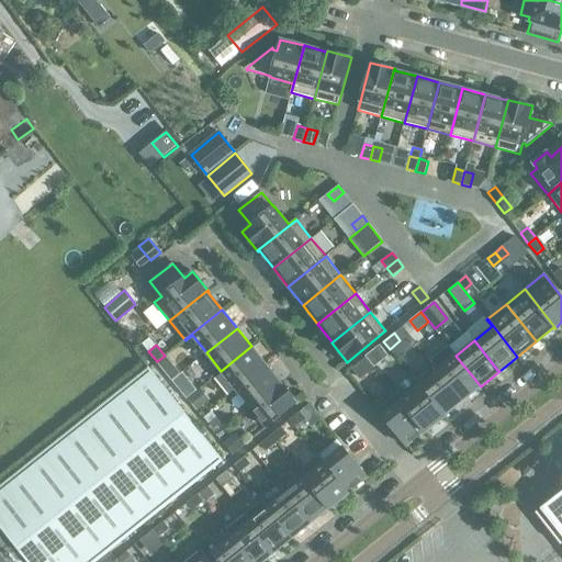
[(388,356),(380,345),(366,356),(373,367),(388,356)]
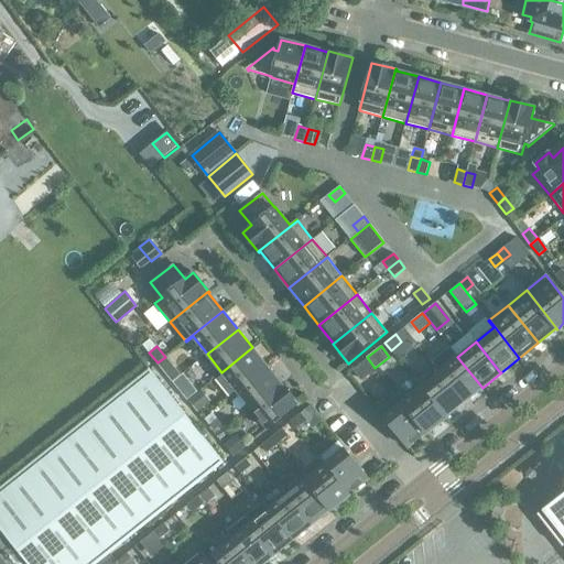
[(237,391),(268,366),(252,347),(221,372),(237,391)]
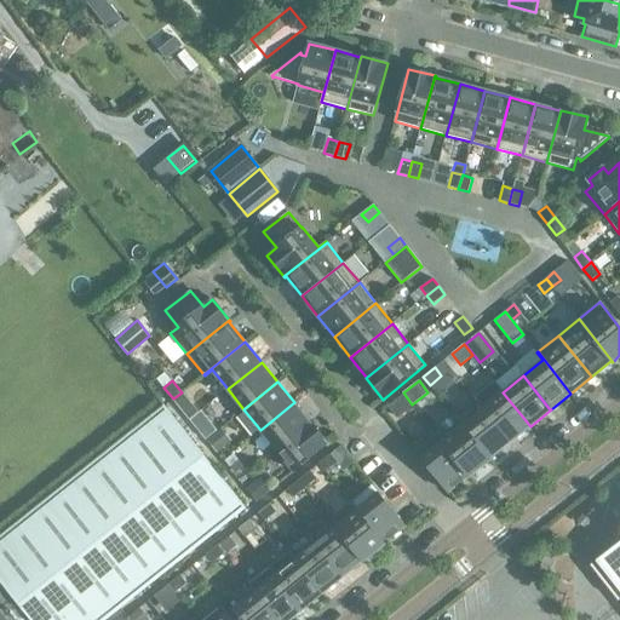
[(509,441),(510,442),(530,426),(503,392),(483,408),(477,401),(509,441)]
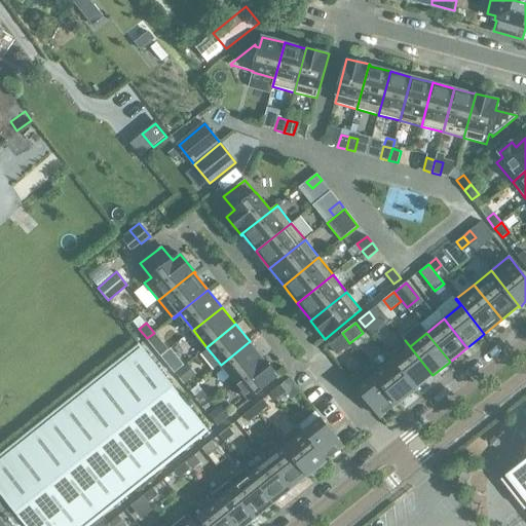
[(330,344),(337,354),(349,345),(341,335),(330,344)]
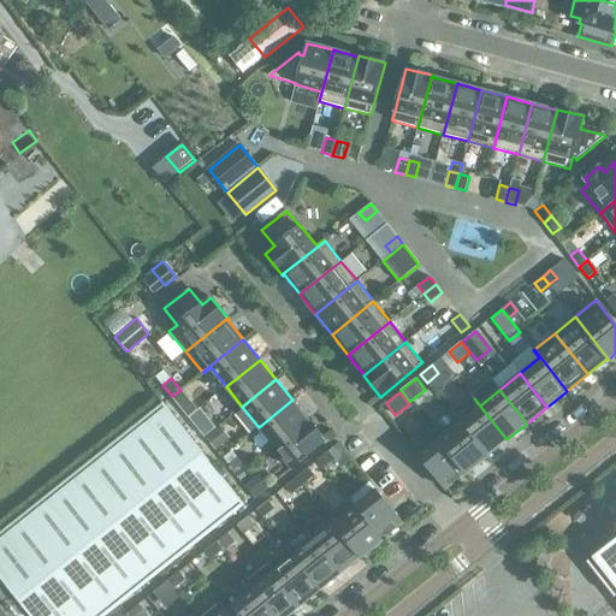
[(507,439),(505,438),(474,398),(454,415),(487,457),(489,456),(487,455),(507,439)]
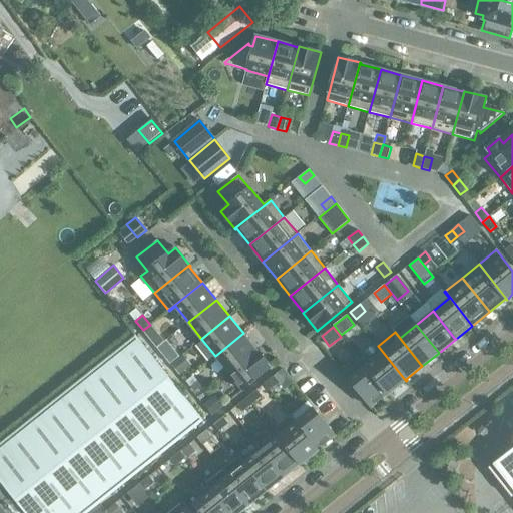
[(258,349),(257,349),(243,333),(215,356),(228,373),(258,349)]
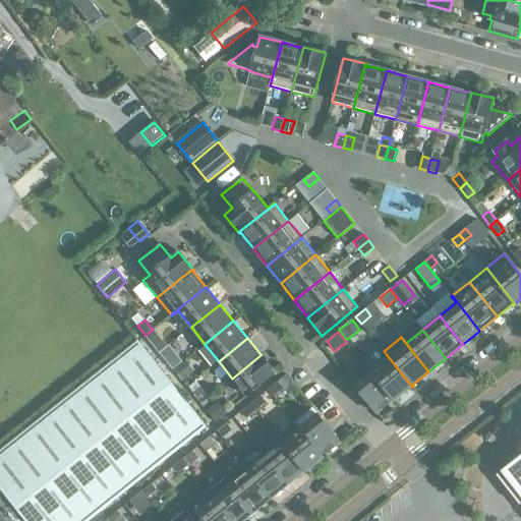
[(137,340),(0,448),(0,488),(24,520),(88,520),(207,427),(137,340)]
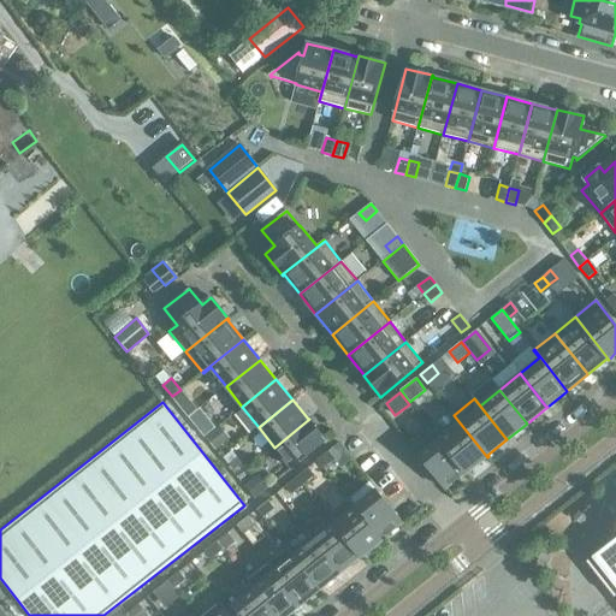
[(458,422),(439,438),(467,473),(487,457),(454,415),(452,415),(458,422)]
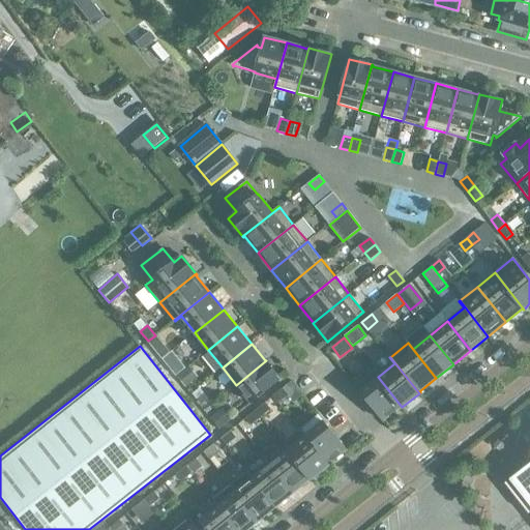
[(281,379),(266,360),(236,385),(251,403),(281,379)]
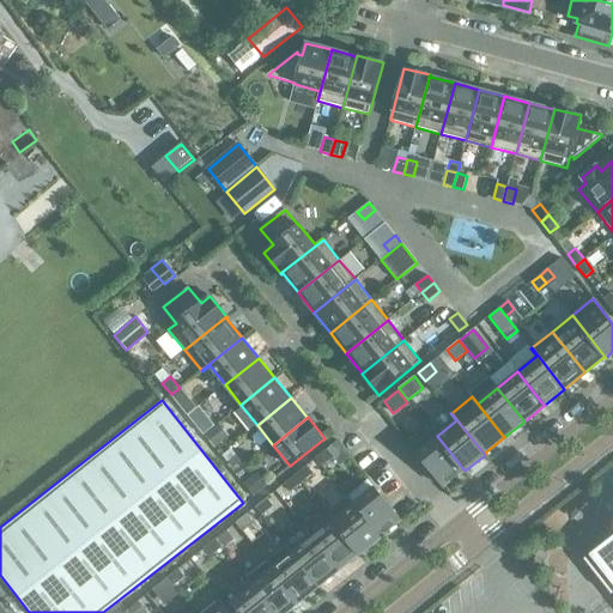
[(218,423),(204,435),(214,448),(229,436),(218,423)]
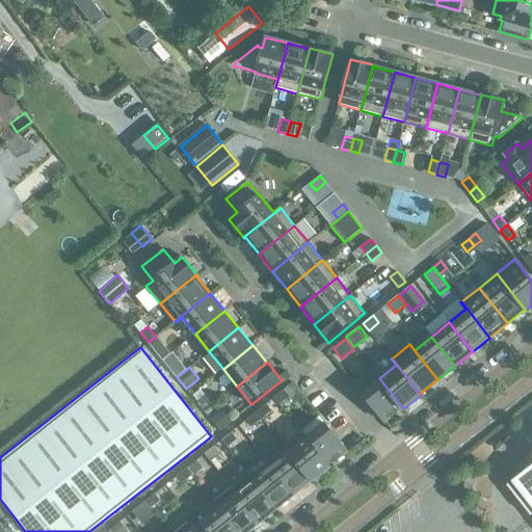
[(361,393),(384,422),(402,408),(403,409),(403,408),(379,378),(361,393)]
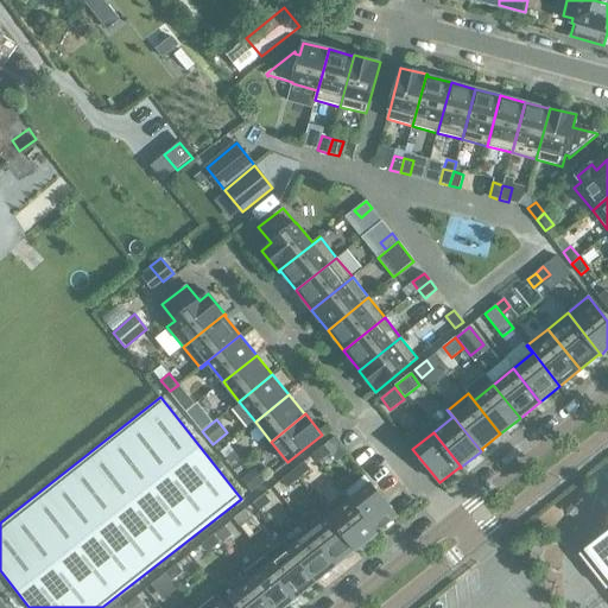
[(333,438),(324,445),(330,454),(337,461),(346,455),(333,438)]
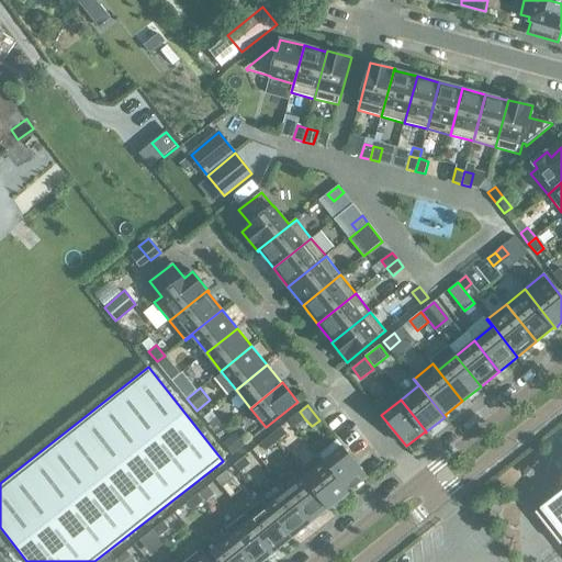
[(211,412),(203,417),(212,428),(220,423),(211,412)]
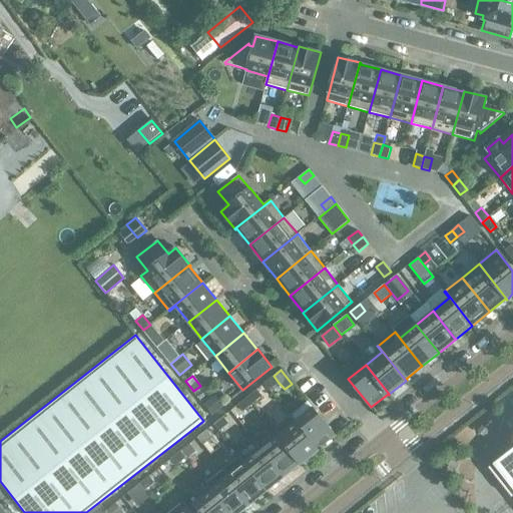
[(279,383),(274,376),(264,384),(270,390),(279,383)]
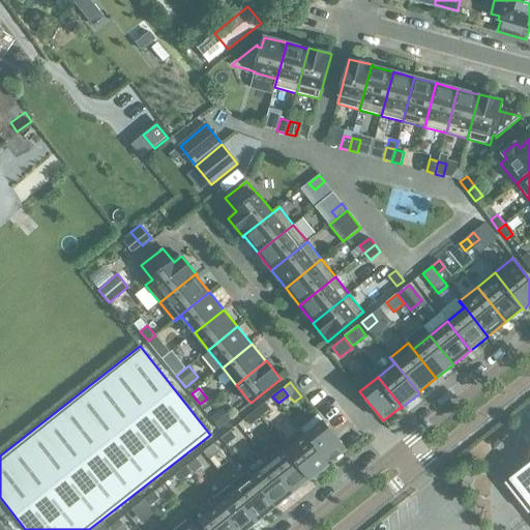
[(271,409),(265,402),(256,410),(261,417),(271,409)]
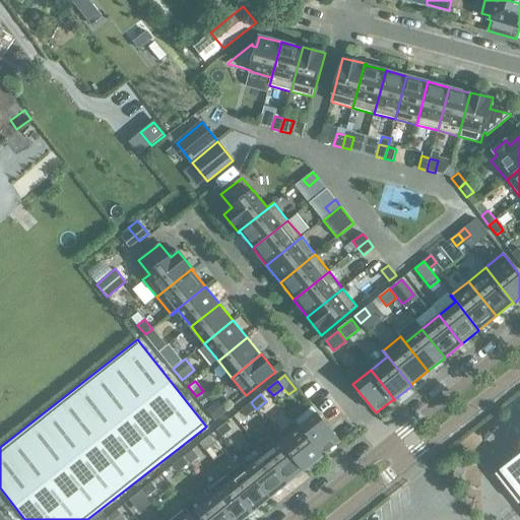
[(217,401),(206,409),(215,420),(226,412),(217,401)]
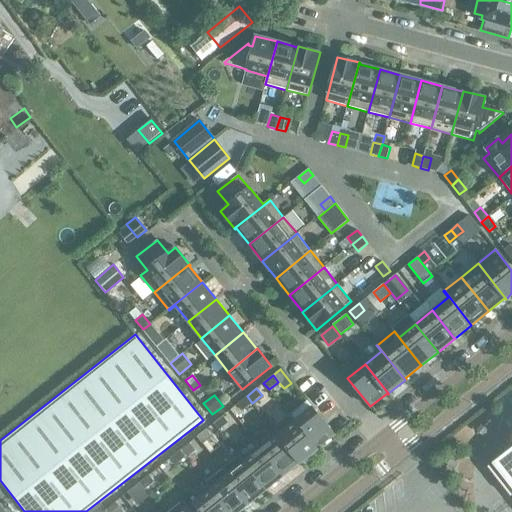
[(247,396),(237,404),(243,410),(252,403),(247,396)]
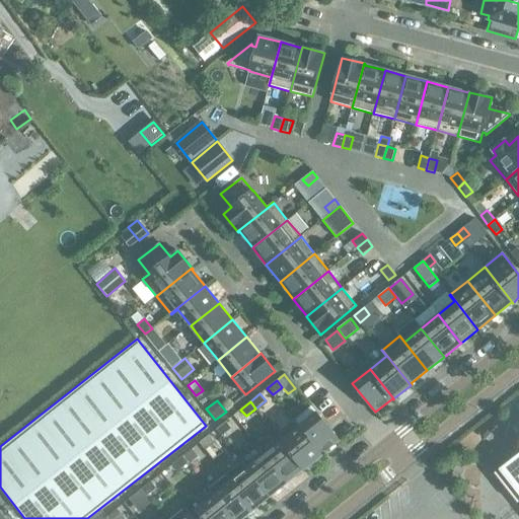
[(294,420),(293,421),(322,456),(322,455),(322,454),(339,441),(316,413),(299,426),(294,420)]
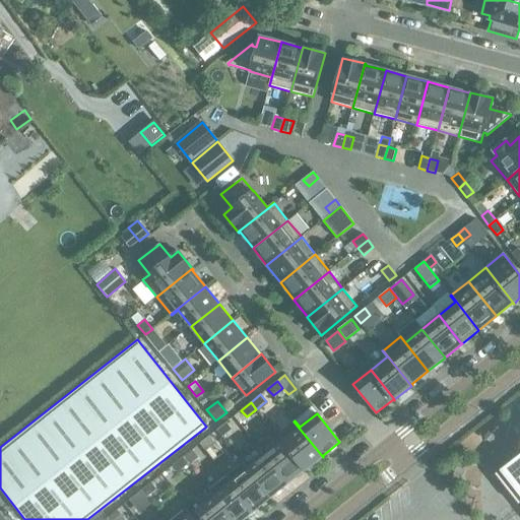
[(294,421),(277,435),(306,471),(323,457),(294,421)]
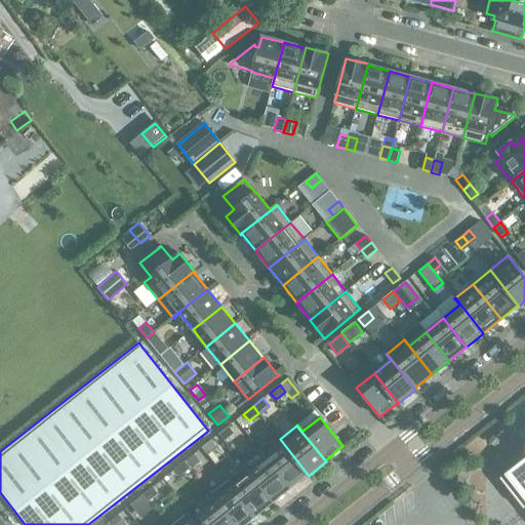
[(229,427),(218,434),(224,441),(234,433),(229,427)]
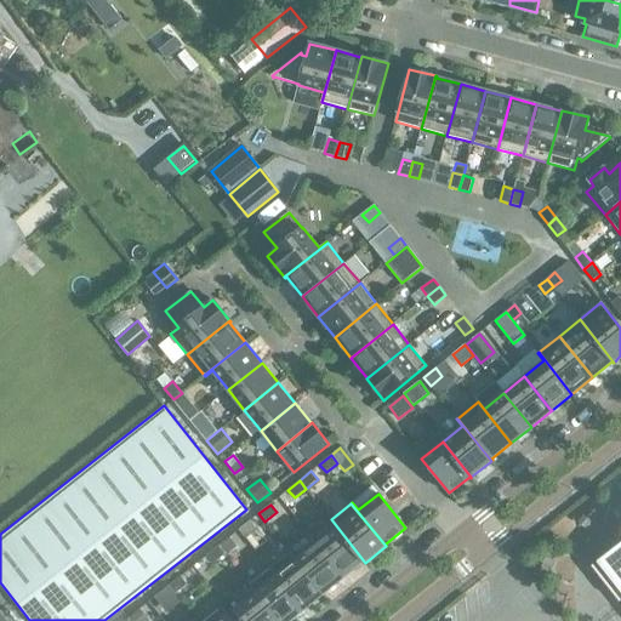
[(342,575),(343,577),(363,562),(364,563),(365,563),(331,519),(311,536),(342,575)]
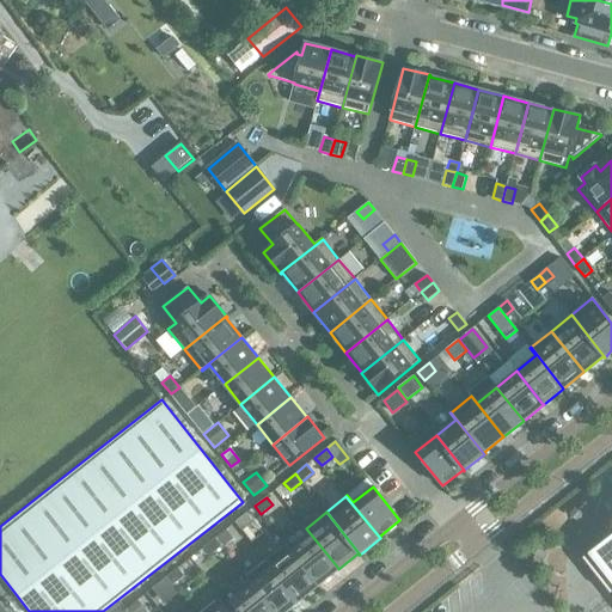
[(242,530),(252,520),(248,513),(236,521),(242,530)]
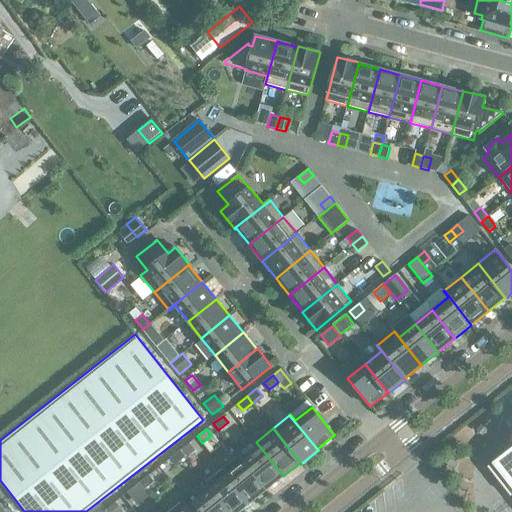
[(283,476),(282,474),(256,442),(255,442),(260,449),(244,461),(267,490),(283,476)]
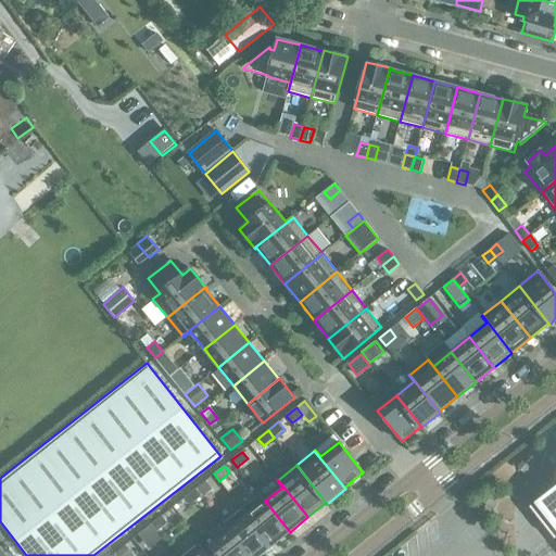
[(555,555),(555,485),(530,507),(555,539),(555,536),(555,555)]
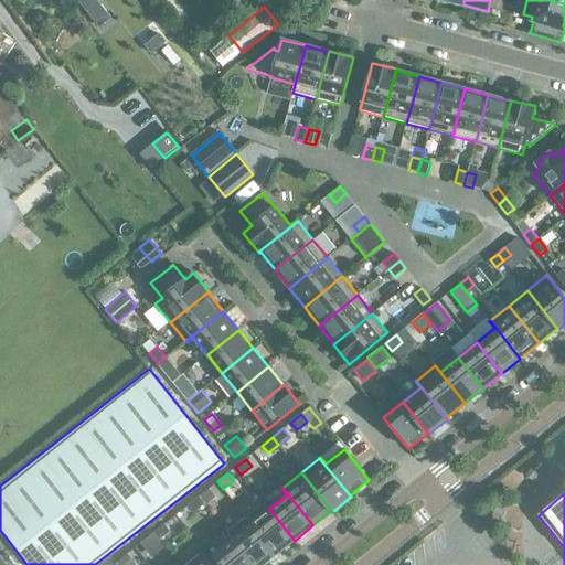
[(204,504),(199,497),(188,505),(193,513),(204,504)]
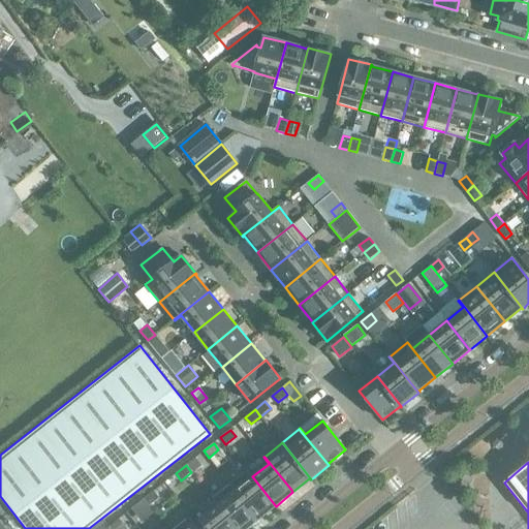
[(256,518),(258,520),(276,506),(252,476),(247,470),(229,485),(235,491),(256,518)]
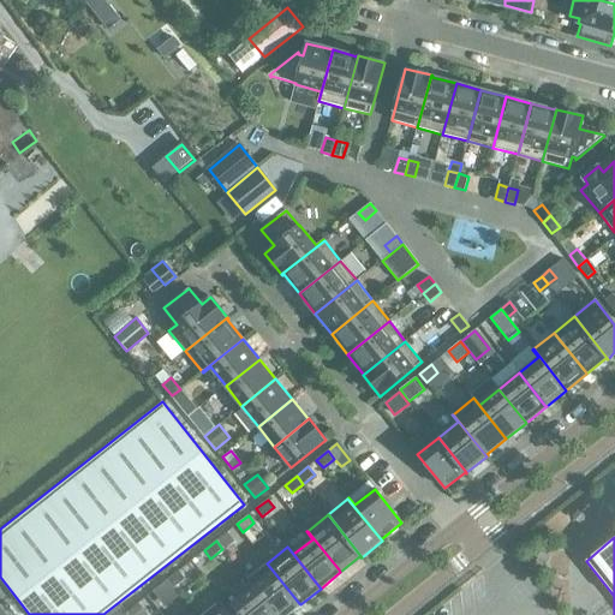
[(185,579),(179,571),(167,580),(173,587),(185,579)]
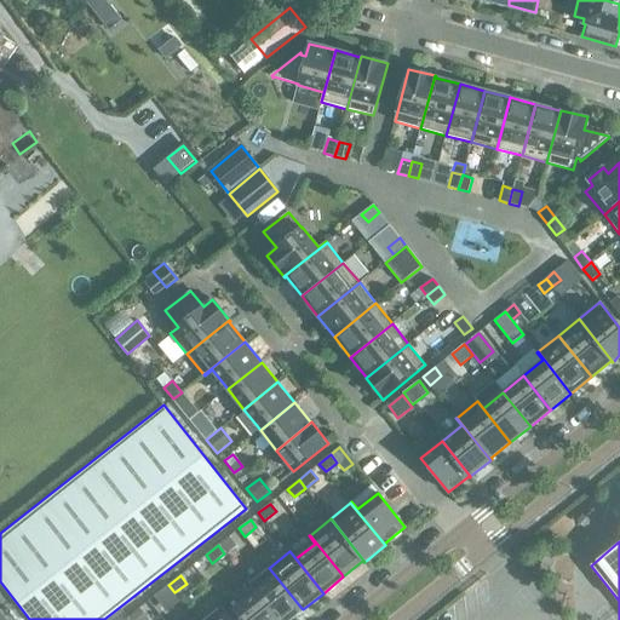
[(288,619),(303,609),(300,607),(275,575),(254,592),(277,619),(288,619)]
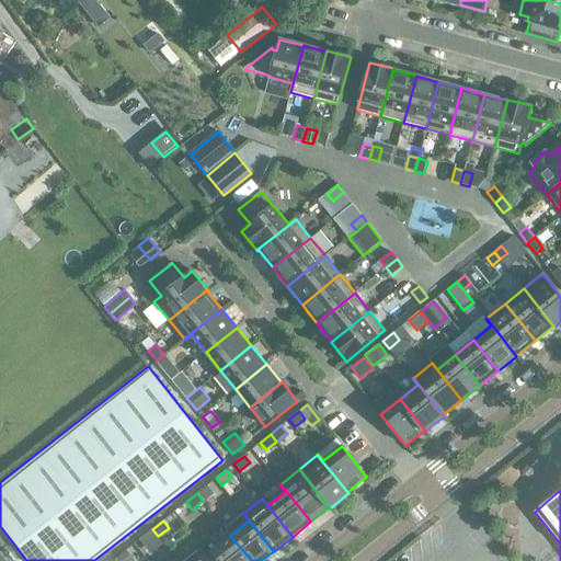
[(26,560),(0,526),(0,560),(26,560)]
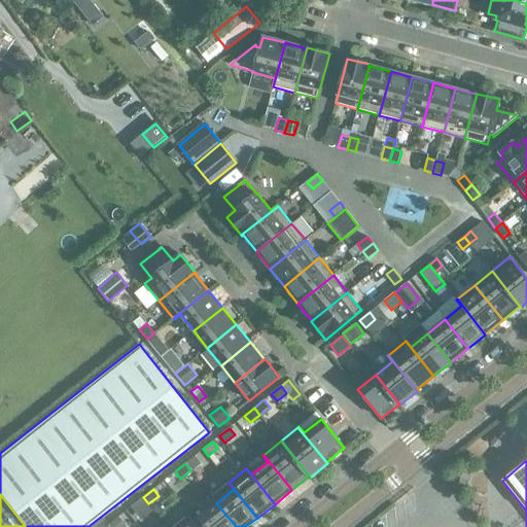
[(143,497),(131,506),(141,521),(154,511),(148,503),(143,497)]
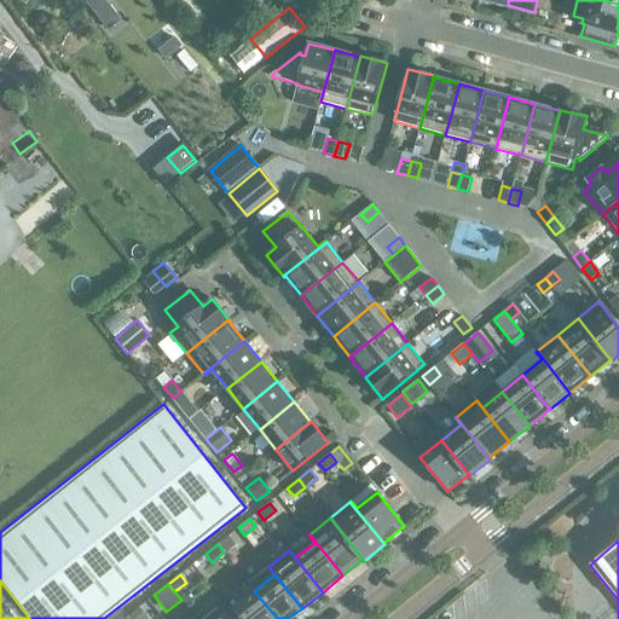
[(242,618),(277,618),(254,591),(233,608),(242,618)]
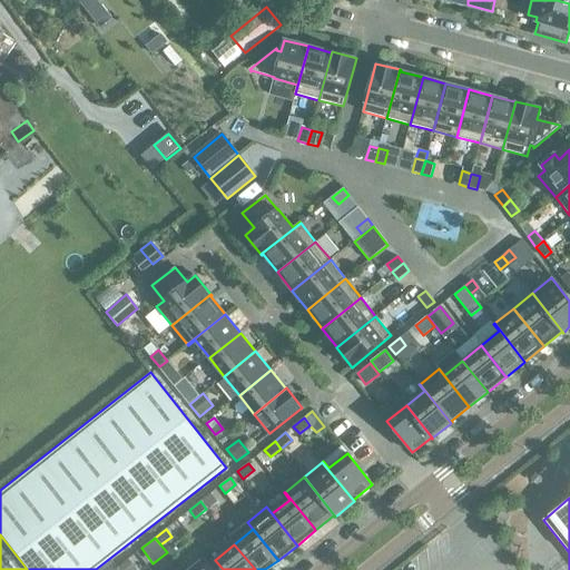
[(213,569),(204,558),(187,569),(213,569)]
